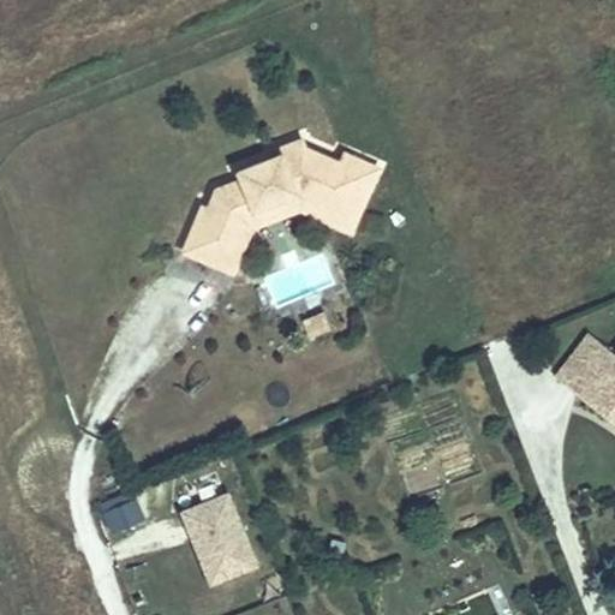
[(185,255),(234,273),(248,238),(244,231),(240,222),(245,213),(280,197),(285,206),(297,201),(299,206),(327,216),(332,207),(356,216),(376,163),(347,151),(344,161),(335,159),(300,145),(298,138),(274,149),(276,154),(280,163),(269,168),(266,159),(237,172),(240,181),(215,192),(208,209),(203,207),(185,255)]
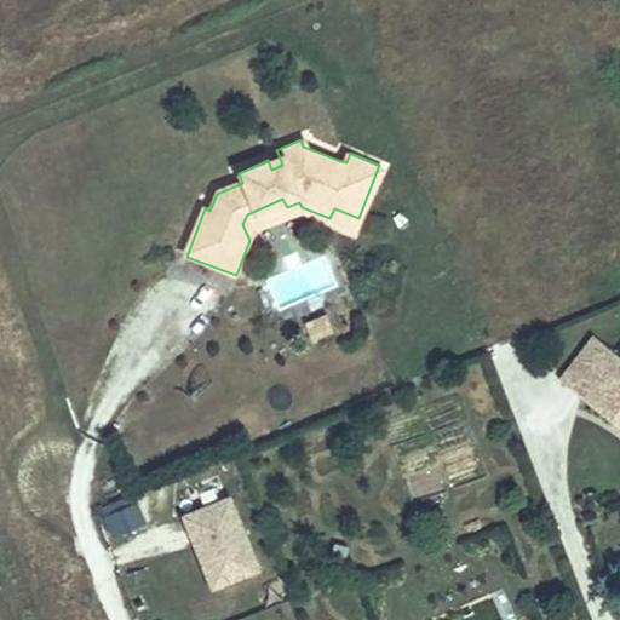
[(350,153),(342,150),(338,160),(346,162),(350,153)]
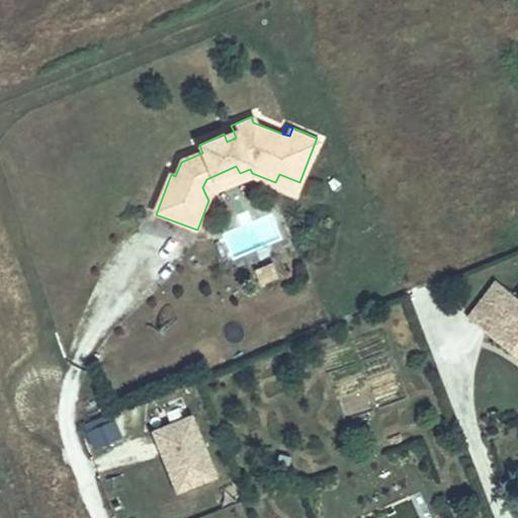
[(233,130),(224,134),(227,142),(236,138),(233,130)]
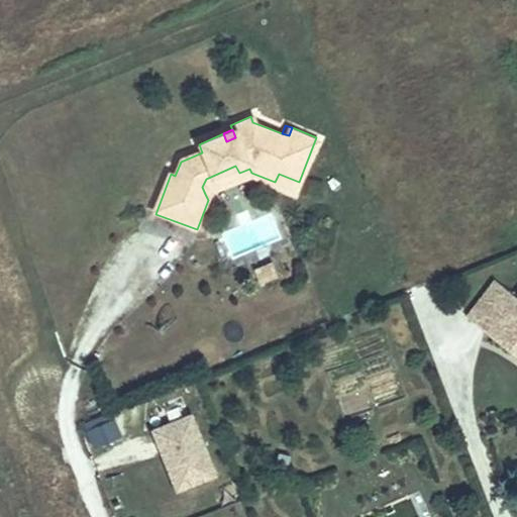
[(202,187),(205,194),(215,190),(244,177),(251,173),(249,169),(239,173),(235,166),(206,179),(202,187)]
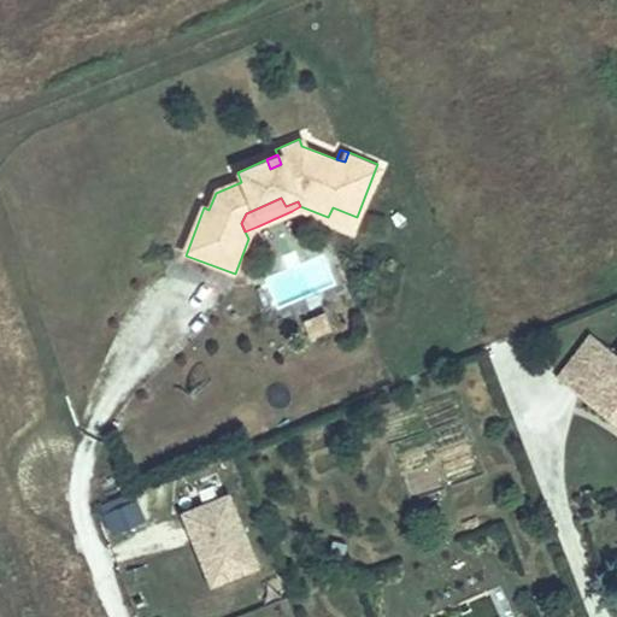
[(357,217),(333,207),(328,217),(353,227),(357,217)]
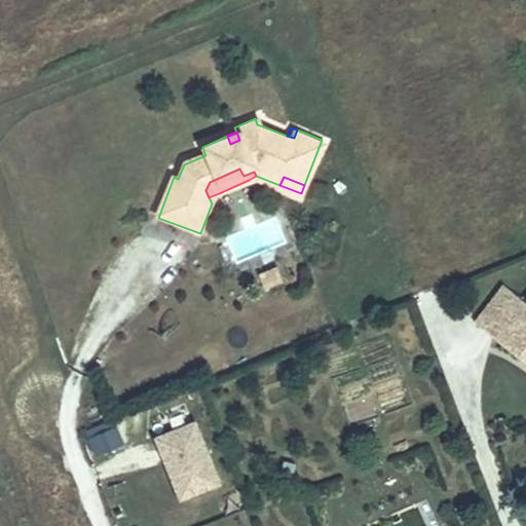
[(283,266),(265,274),(270,286),(288,277),(283,266)]
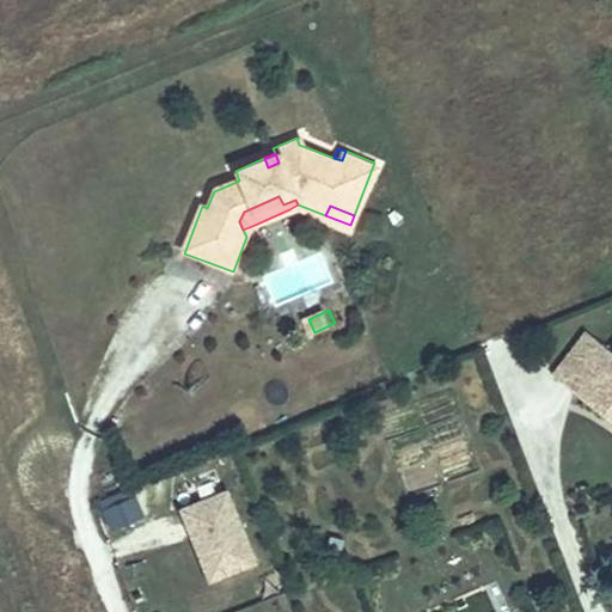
[(611,349),(610,353),(582,331),(548,374),(576,397),(588,384),(611,402),(611,349)]
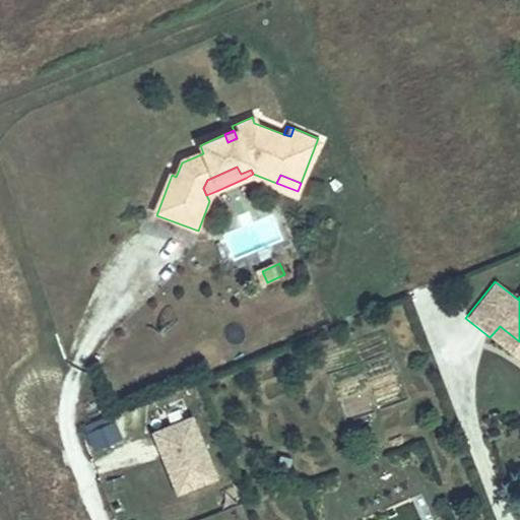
[(519,341),(500,326),(490,337),(519,362),(519,341)]
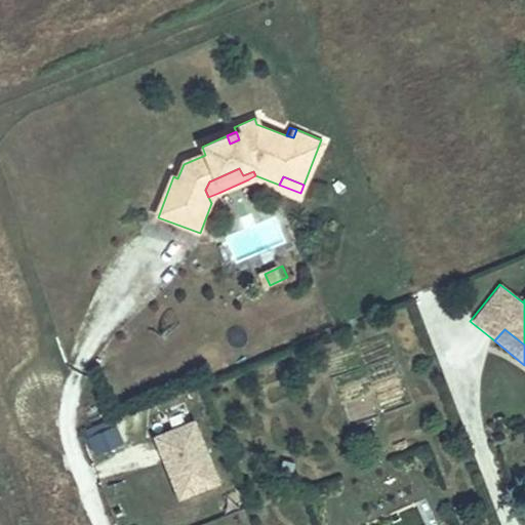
[(197,419),(152,436),(176,501),(220,485),(197,419)]
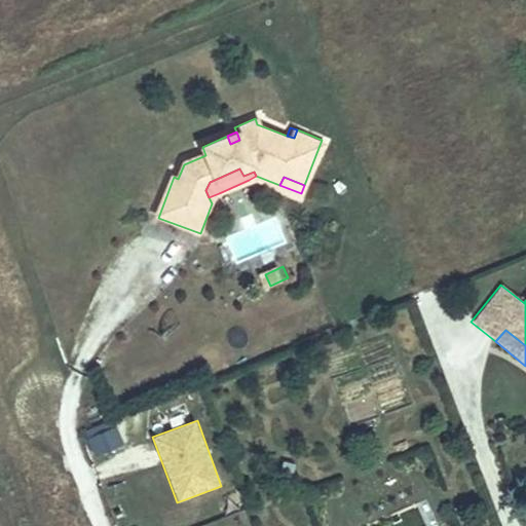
[(116,425),(111,427),(119,447),(123,445),(116,425)]
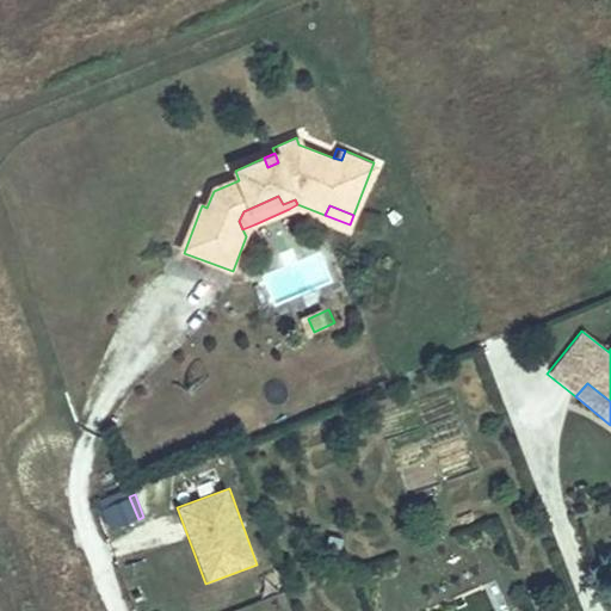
[(110,530),(139,519),(129,497),(102,507),(110,530)]
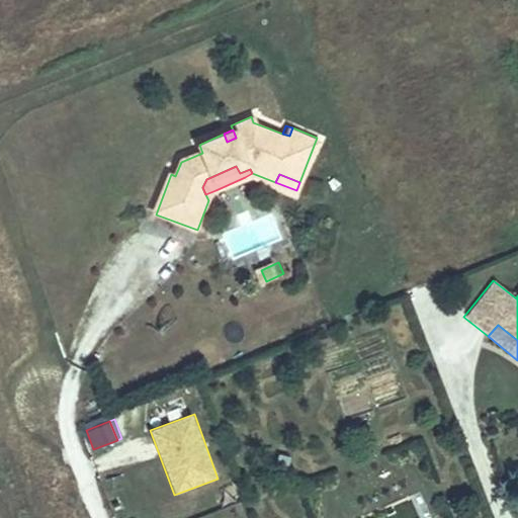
All buildings are outlined.
